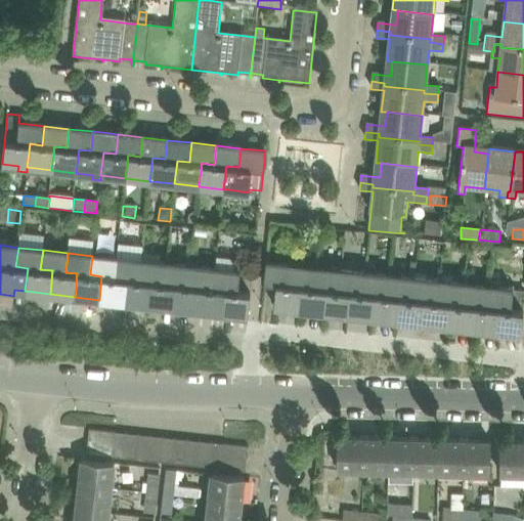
[(99,300),(124,302),(126,278),(115,277),(117,258),(92,256),(90,274),(101,276),(99,300)]
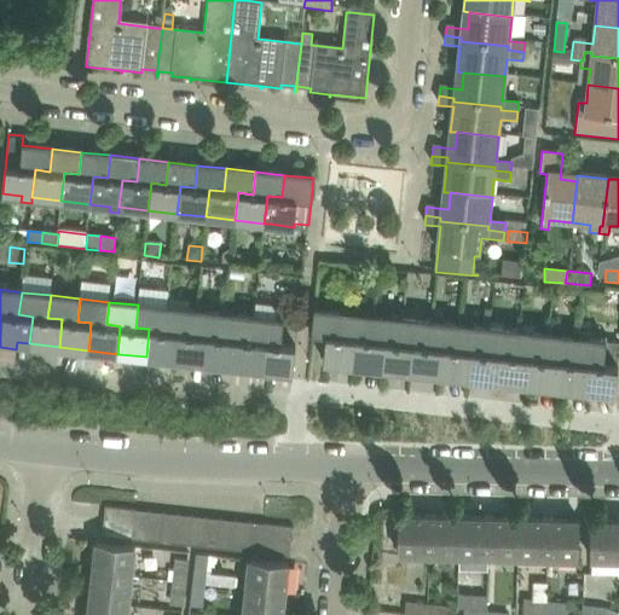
[(146,357),(175,360),(178,332),(165,331),(167,308),(138,305),(136,328),(149,329),(146,357)]
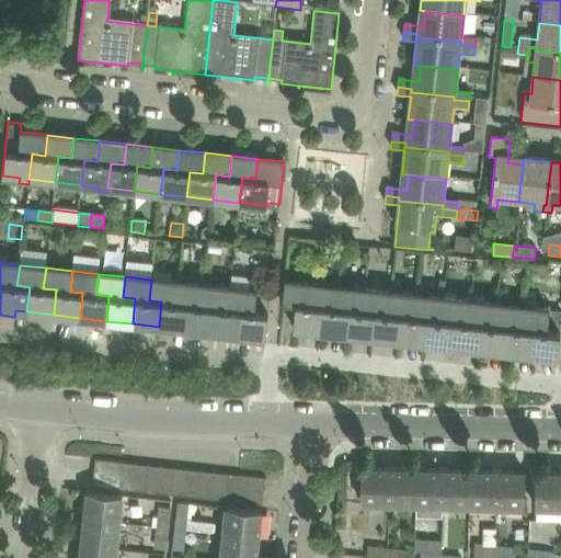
[(159,327),(185,330),(187,305),(175,303),(178,283),(151,280),(149,300),(161,302),(159,327)]
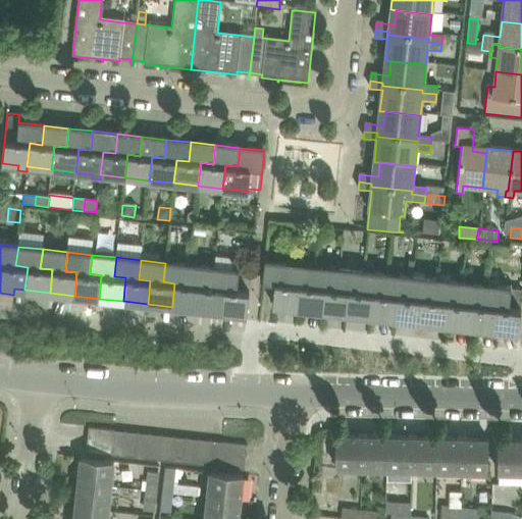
[(272,306),(297,308),(300,284),(288,283),(290,264),(265,261),(262,281),(274,282),(272,306)]
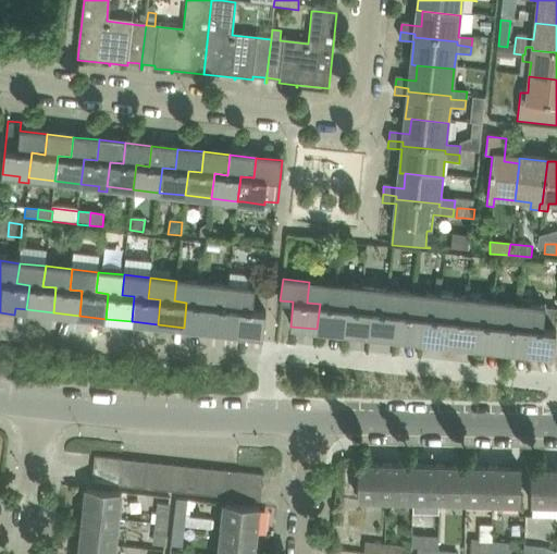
[(184,328),(210,330),(213,305),(200,304),(202,284),(176,281),(174,300),(186,303),(184,328)]
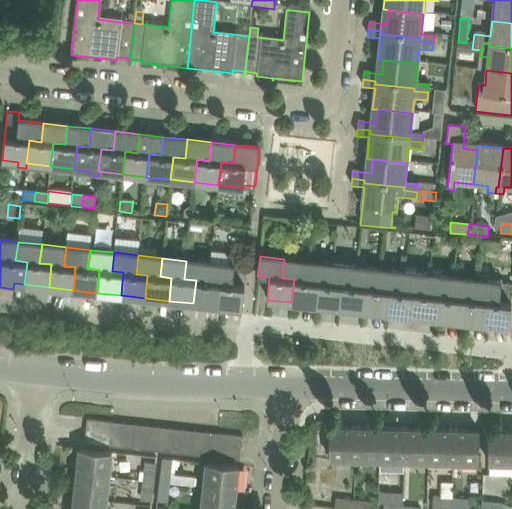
[(210,263),(208,282),(220,283),(217,306),(242,309),(244,286),(246,267),(247,260),(235,259),(234,266),(214,264),(210,263)]
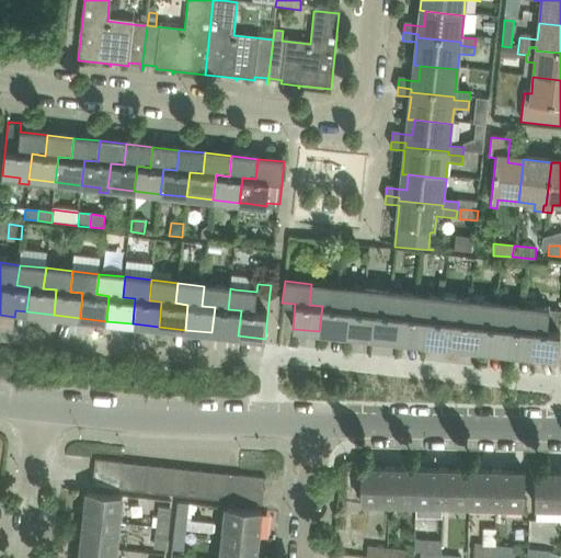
[(319,331),(345,334),(348,309),(335,308),(338,287),(311,284),(309,305),(322,306),(319,331)]
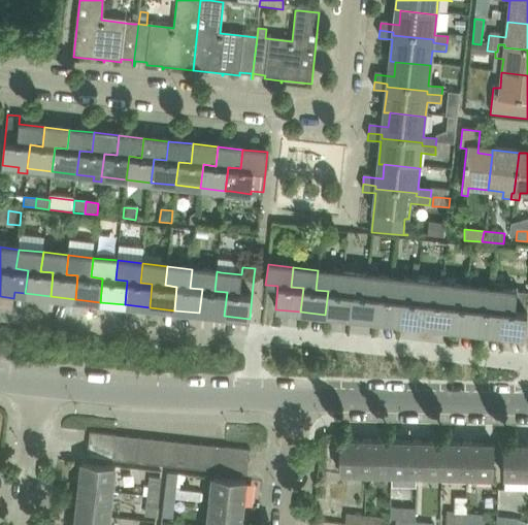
[(199,313),(224,316),(227,292),(215,291),(217,271),(192,269),(190,288),(202,289),(199,313)]
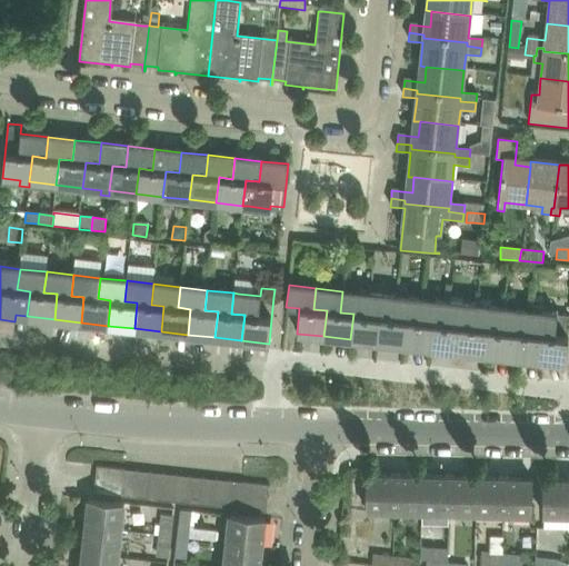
[(350,339),(377,343),(380,317),(367,315),(369,295),(342,291),(340,313),(353,314),(350,339)]
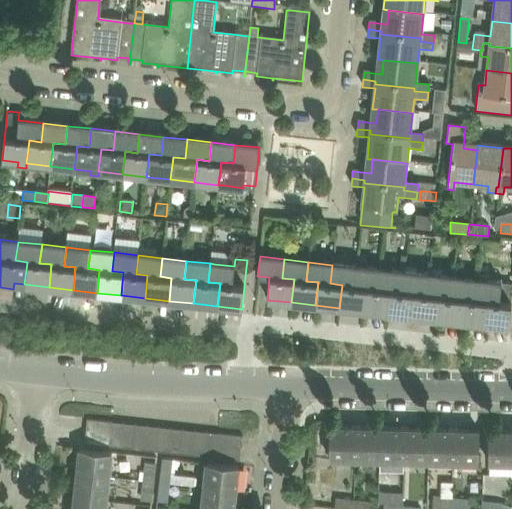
[(339,308),(363,310),(366,287),(354,286),(356,267),(332,265),(330,283),(342,285),(339,308)]
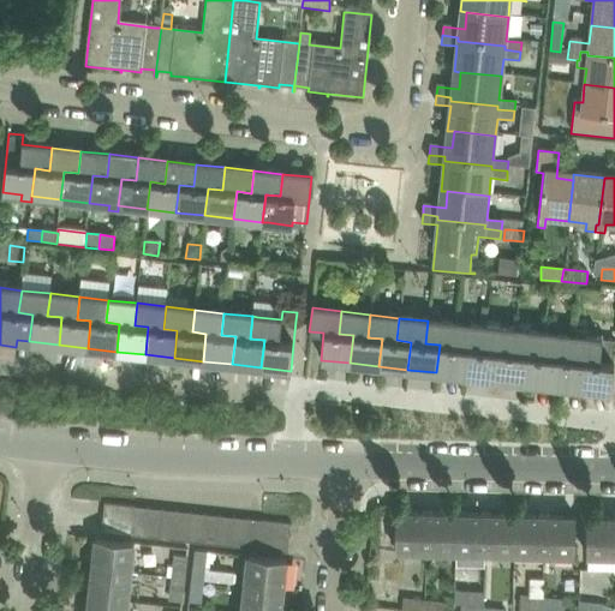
[(436,372),(465,376),(469,348),(454,347),(457,324),(428,321),(425,343),(440,345),(436,372)]
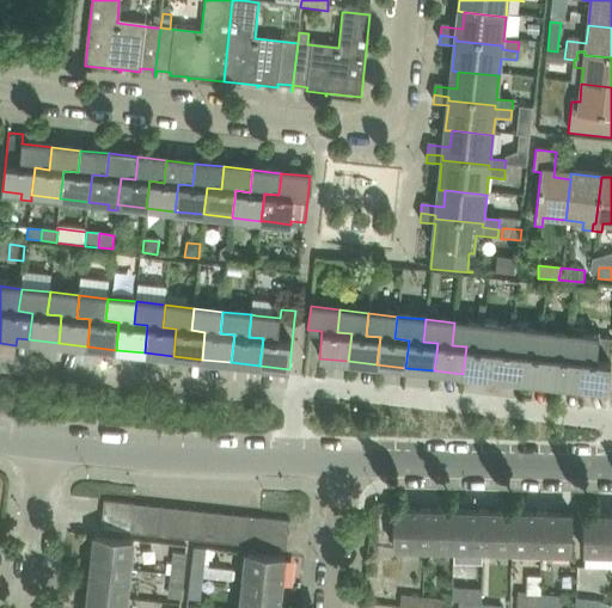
[(463,374),(491,378),(495,350),(481,349),(483,326),(454,323),(452,345),(466,347),(463,374)]
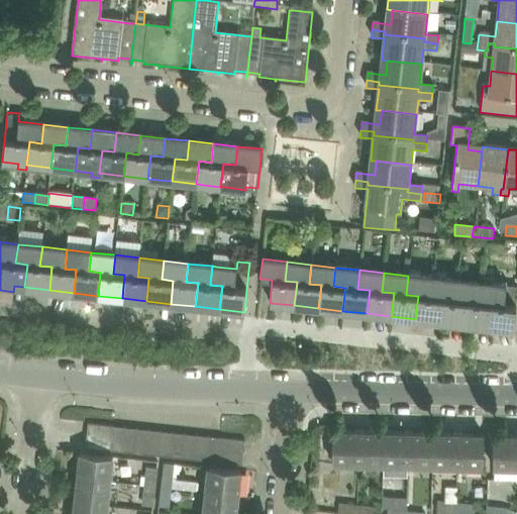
[(415,319),(440,322),(442,299),(430,297),(433,279),(408,276),(406,295),(418,296),(415,319)]
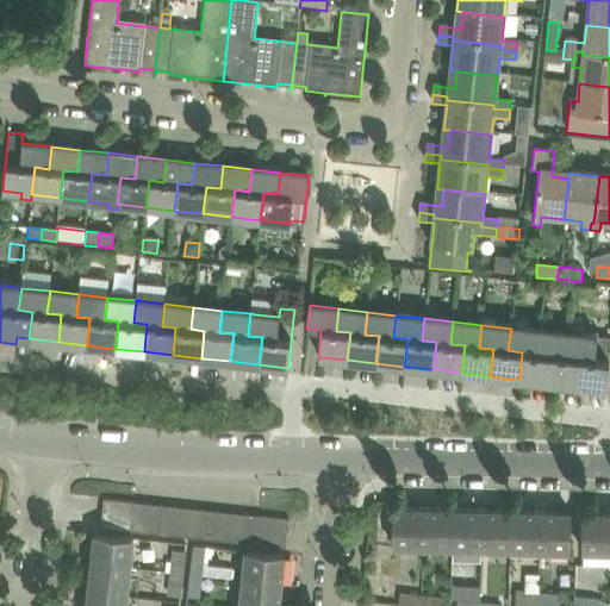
[(520,380),(548,382),(551,355),(536,354),(540,331),(511,329),(508,350),(522,353),(520,380)]
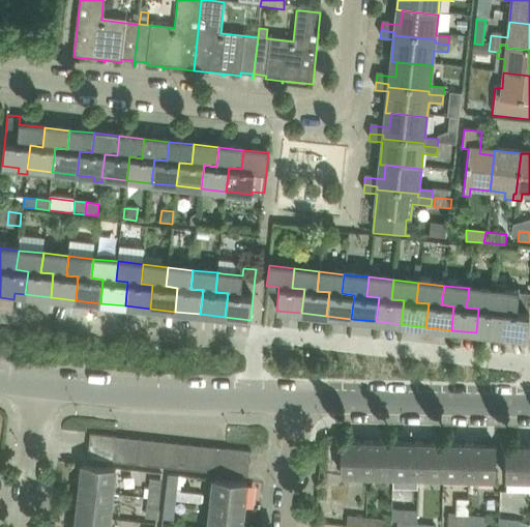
[(476,332),(501,335),(503,312),(492,311),(494,291),(469,288),(466,308),(478,309),(476,332)]
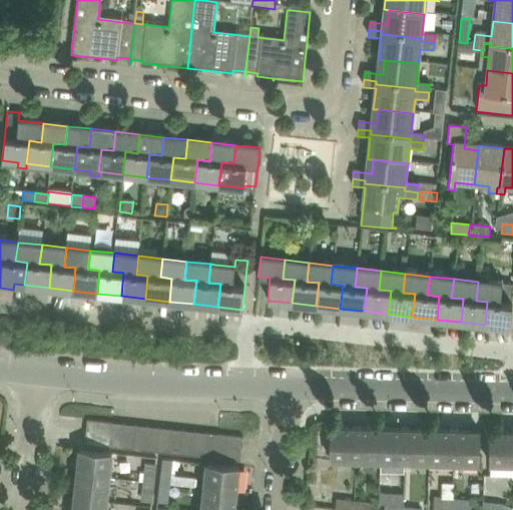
[(487,302),(485,325),(509,328),(512,295),(512,286),(478,282),(476,301),(487,302)]
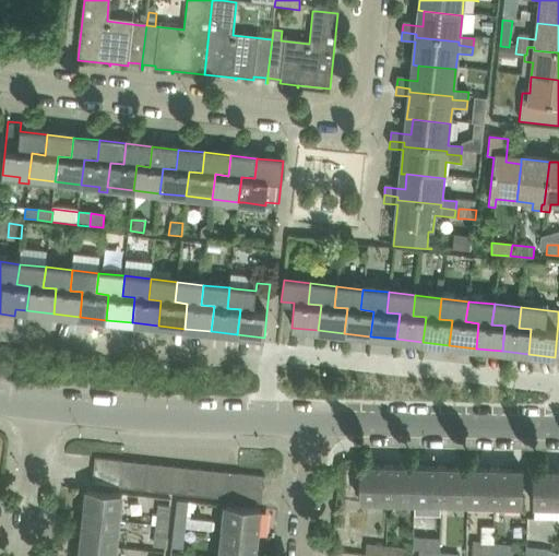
[(118,476),(120,463),(94,460),(92,473),(118,476)]
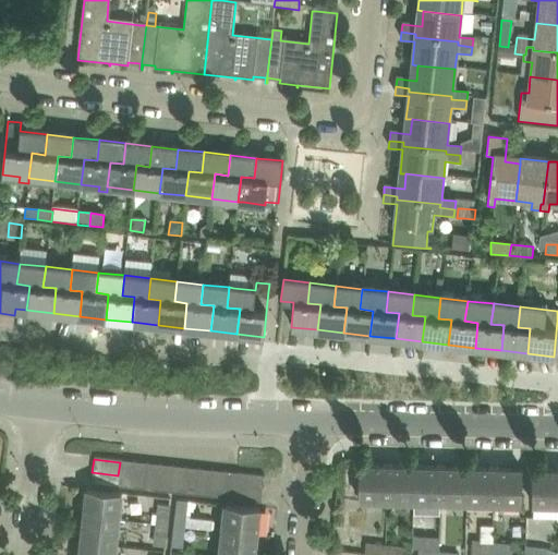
[(117,489),(130,490),(133,463),(120,462),(117,489)]
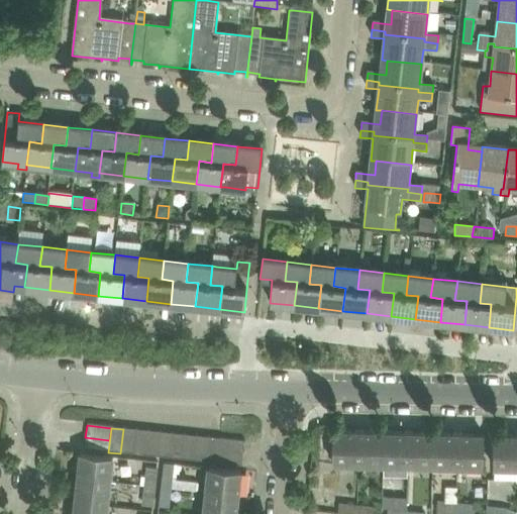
[(120,453),(132,454),(135,430),(123,429),(120,453)]
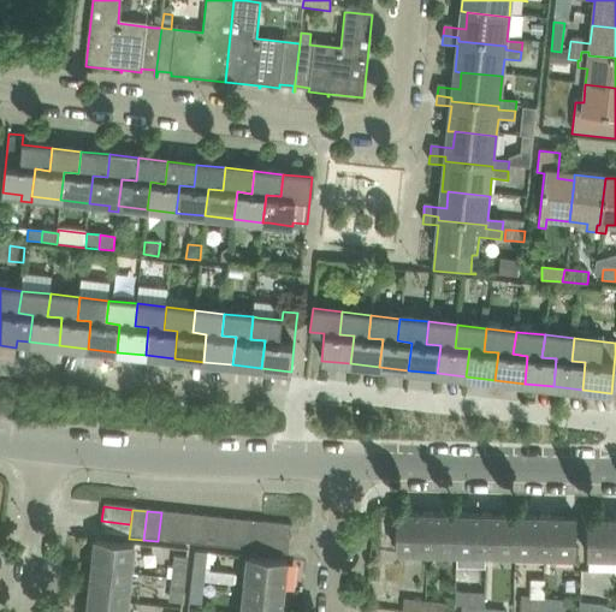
[(158,541),(172,544),(176,515),(161,512),(158,541)]
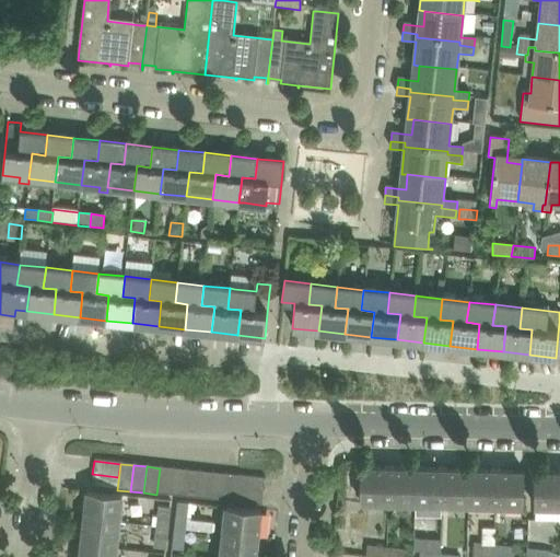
[(361,502),(388,503),(388,467),(362,467),(361,502)]
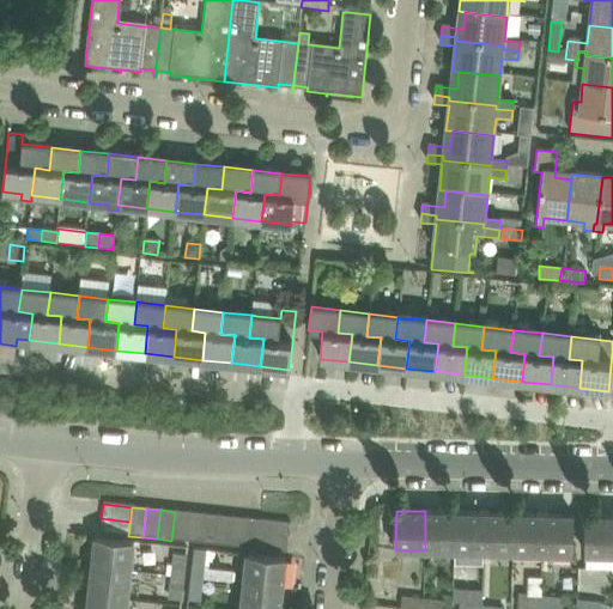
[(425,550),(454,552),(455,512),(425,511),(425,550)]
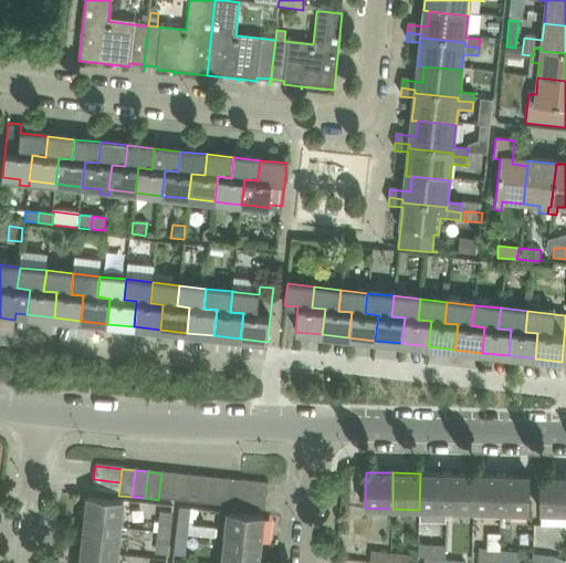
[(158,500),(171,501),(175,475),(161,473),(158,500)]
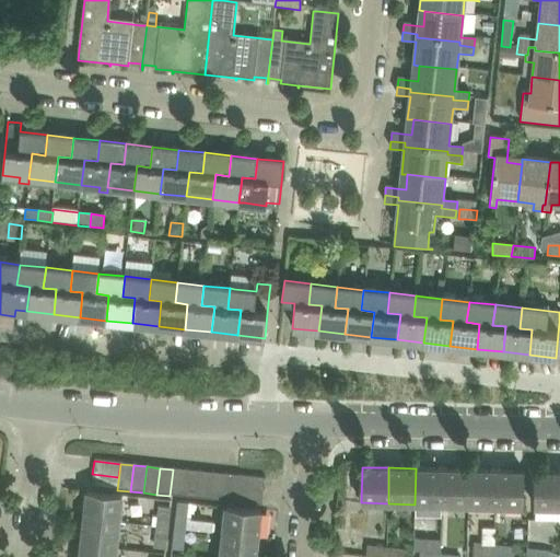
[(415,505),(441,505),(442,470),(416,468),(415,505)]
